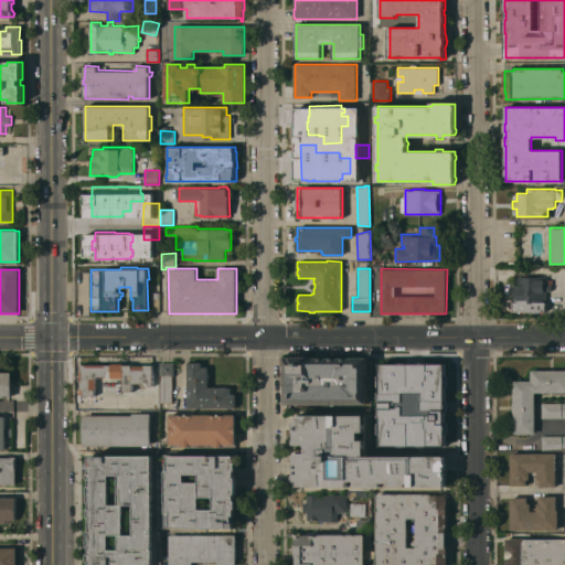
[(546,277),(546,279),(553,279),(553,285),(552,285),(552,291),(547,291),(547,302),(545,302),(545,311),(543,311),(543,313),(541,313),(541,311),(523,311),(523,313),(520,313),(520,311),(513,311),(513,306),(511,306),(511,302),(512,302),(512,294),(512,284),(518,284),(518,277),(546,277)]
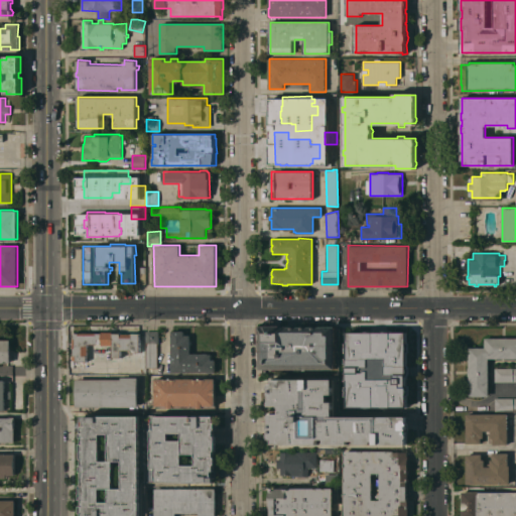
[(261,369),(261,351),(259,351),(259,345),(260,345),(260,326),(336,326),(337,369),(262,369),(261,369)]
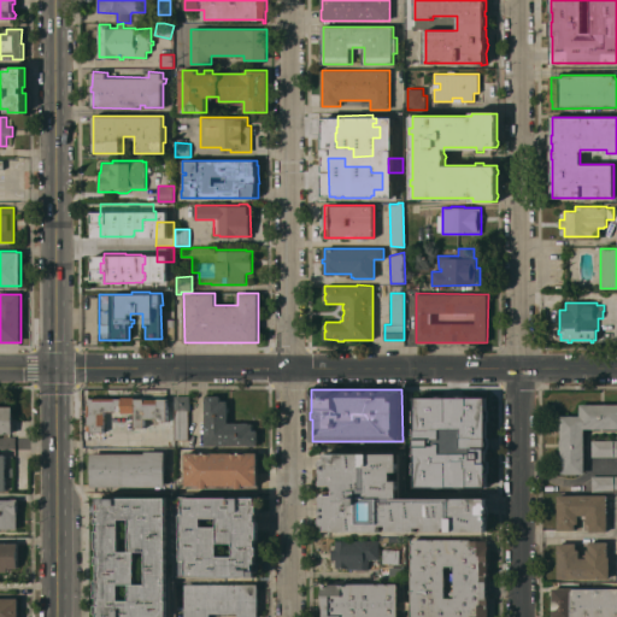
[(481,421),(464,421),(464,419),(429,418),(429,421),(411,421),(411,397),(424,398),(424,394),(469,394),(469,398),(481,398),(481,421)]
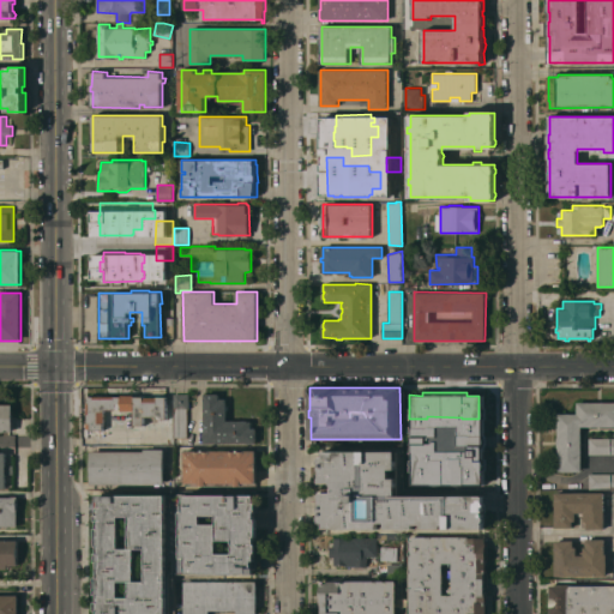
[(187,409),(187,437),(175,438),(175,393),(188,393),(190,409),(187,409)]
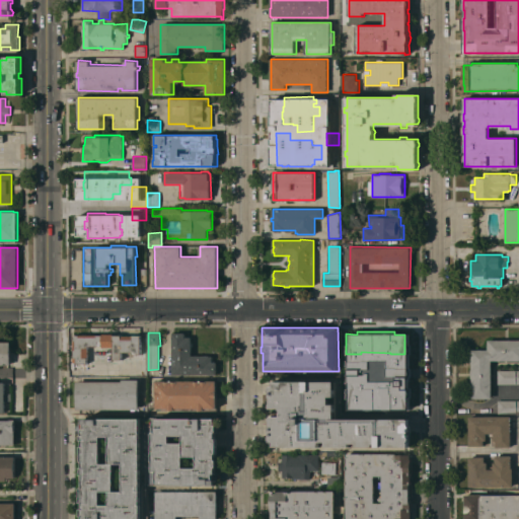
[(216,374),(172,374),(172,332),(186,332),(186,337),(191,337),(191,339),(192,339),(192,355),(210,355),(210,356),(212,356),(212,362),(216,362),(216,374)]
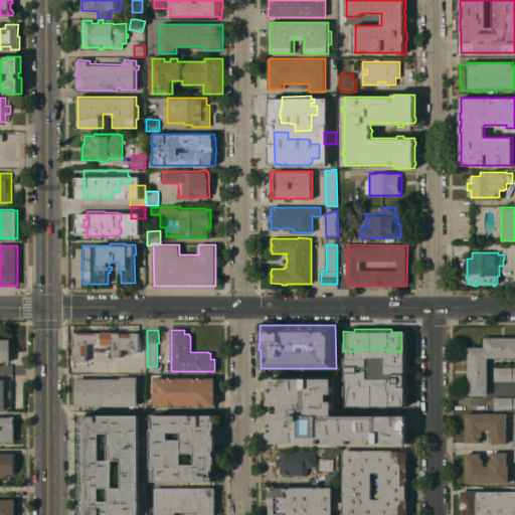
[(113,331),(113,333),(121,333),(132,333),(132,332),(140,333),(140,354),(134,354),(134,351),(132,351),(132,349),(121,349),(121,356),(113,356),(113,347),(111,347),(111,345),(102,345),(102,343),(89,343),(88,355),(87,355),(87,361),(76,360),(73,359),(73,332),(102,332),(102,331),(113,331)]
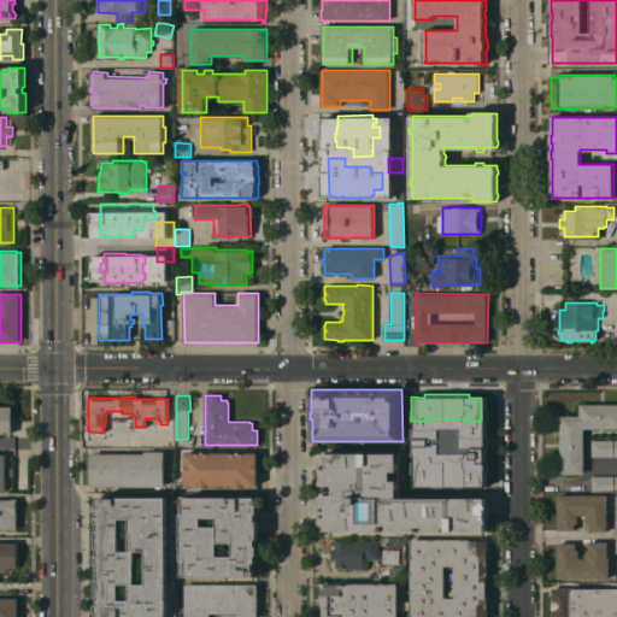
[(616,428),(585,428),(585,474),(560,474),(560,448),(559,448),(559,440),(560,440),(560,416),(580,416),(581,404),(616,404),(616,428)]
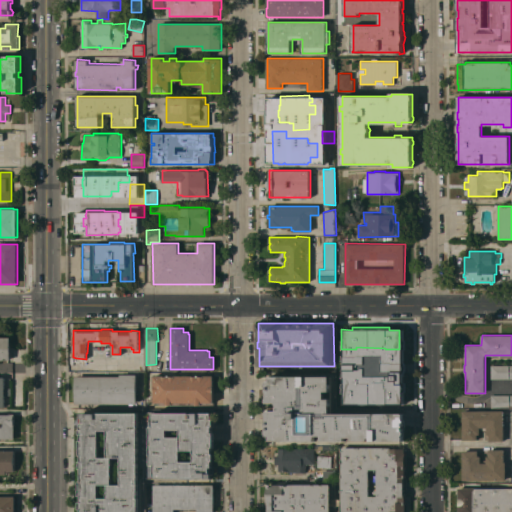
[(11,360),(0,360),(0,337),(11,337),(11,360)]
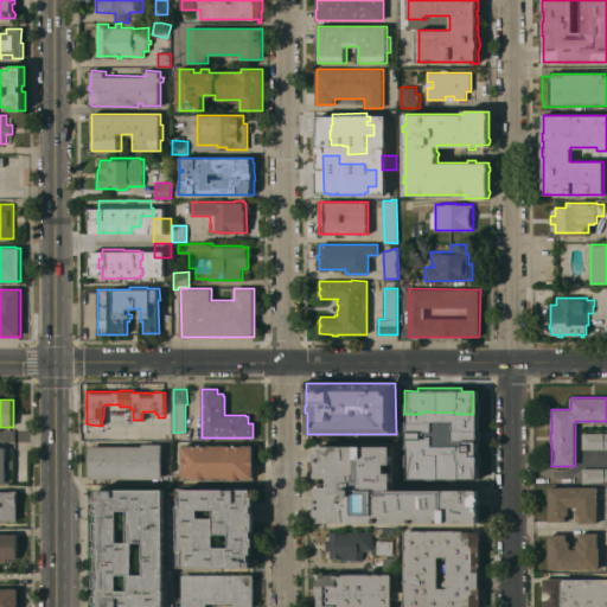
[(421,468),(421,419),(438,419),(438,468),(421,468)]
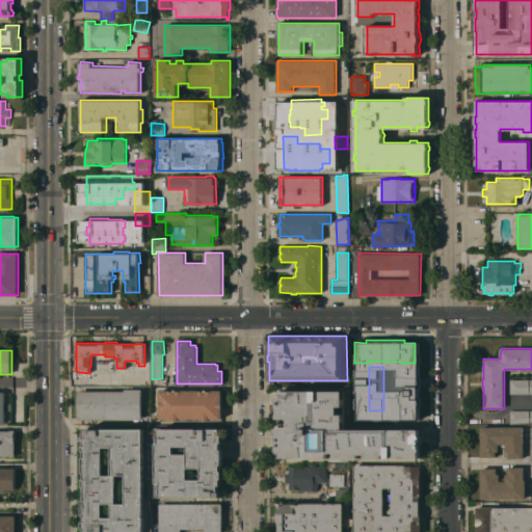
[(531,394),(510,394),(510,379),(531,379),(531,394)]
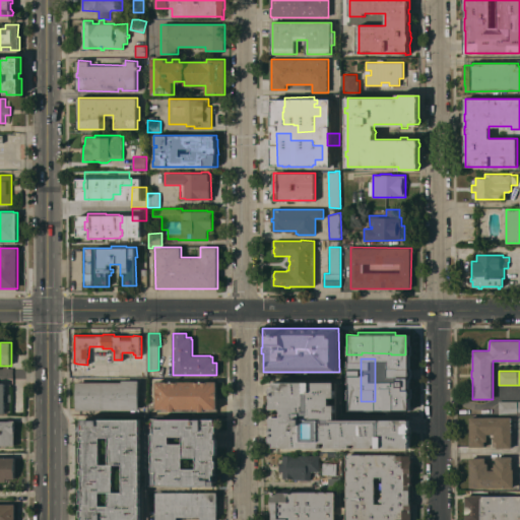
[(384,411),(384,375),(404,374),(404,411),(384,411)]
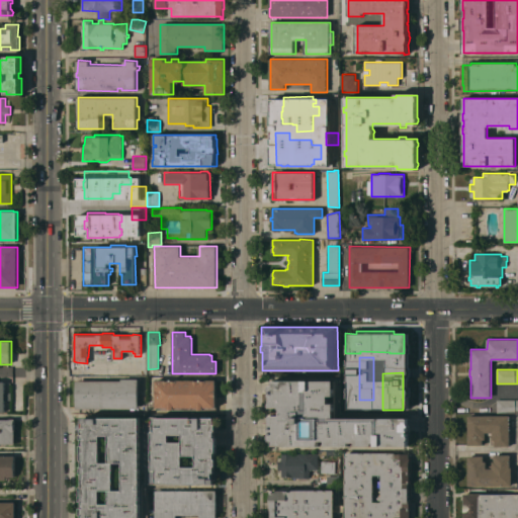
[(139,409),(77,409),(77,381),(122,381),(122,378),(139,378),(139,409)]
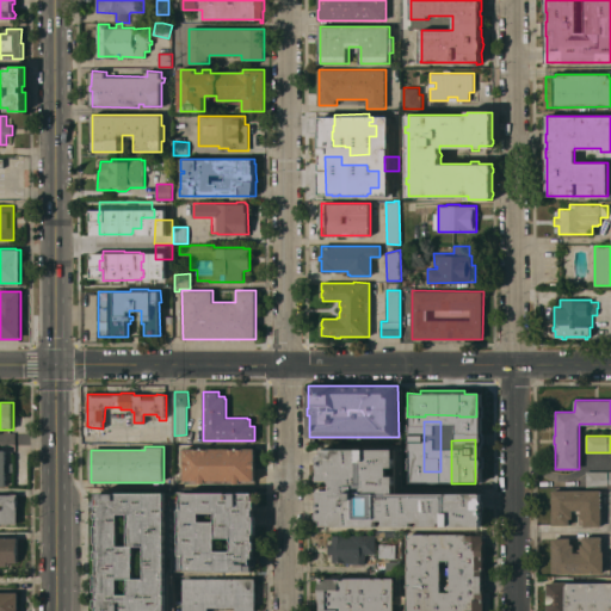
[(241,480),(241,482),(234,482),(234,480),(205,480),(205,482),(199,482),(199,480),(185,481),(185,449),(195,449),(195,450),(201,450),(201,448),(204,448),(204,450),(209,450),(209,449),(230,449),(236,449),(236,448),(239,448),(239,450),(244,450),(244,449),(254,449),(255,480),(241,480)]
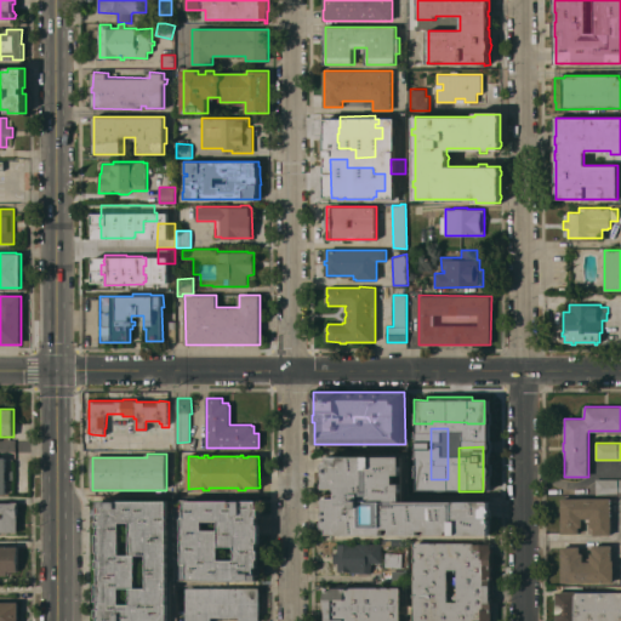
[(490,514),(490,522),(491,523),(491,524),(491,525),(491,527),(490,528),(490,529),(490,534),(325,534),(325,528),(324,525),(324,524),(325,522),(326,520),(325,514),(324,512),(324,510),(325,508),(326,507),(326,502),(325,502),(325,483),(326,483),(326,474),(325,474),(325,469),(325,468),(324,466),(326,457),(402,456),(403,501),(490,501),(490,506),(490,507),(491,508),(491,510),(491,512),(490,514)]
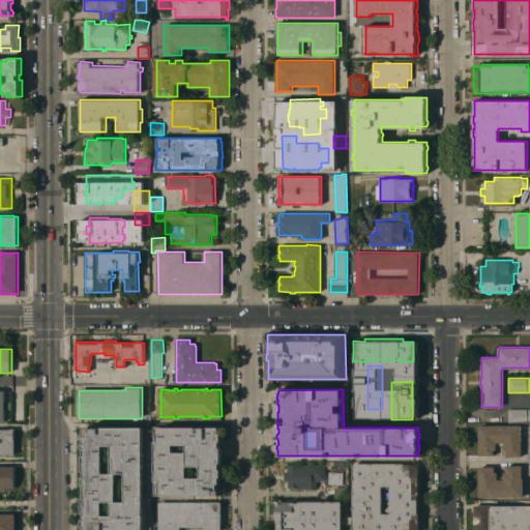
[(529,409),(529,422),(508,422),(508,409),(529,409)]
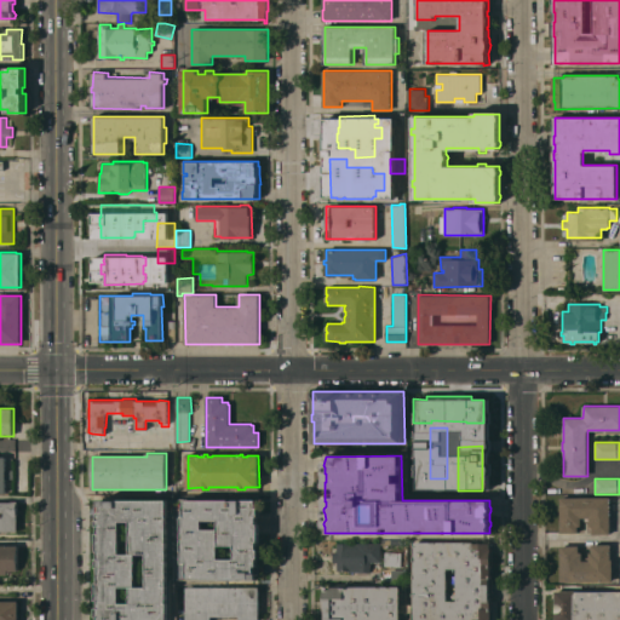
[(610,534),(592,534),(592,526),(590,526),(590,522),(581,522),(581,526),(578,526),(578,533),(561,533),(561,497),(610,497),(610,534)]
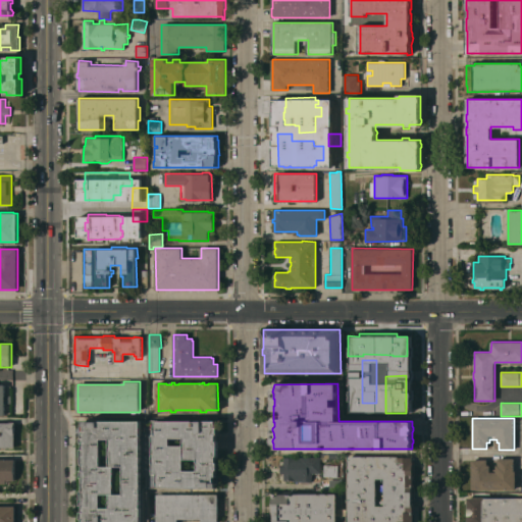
[(85,521),(85,519),(83,519),(83,512),(85,512),(85,505),(83,505),(83,490),(85,490),(85,477),(83,477),(83,470),(85,470),(85,464),(83,464),(83,449),(85,449),(85,442),(83,442),(83,437),(85,437),(85,431),(87,431),(87,426),(85,426),(85,421),(217,421),(217,427),(219,427),(219,434),(217,434),(217,441),(219,441),(219,456),(217,456),(217,462),(219,462),(219,470),(217,470),(217,476),(215,476),(215,482),(217,482),(217,487),(211,487),(144,487),(144,521),(85,521)]
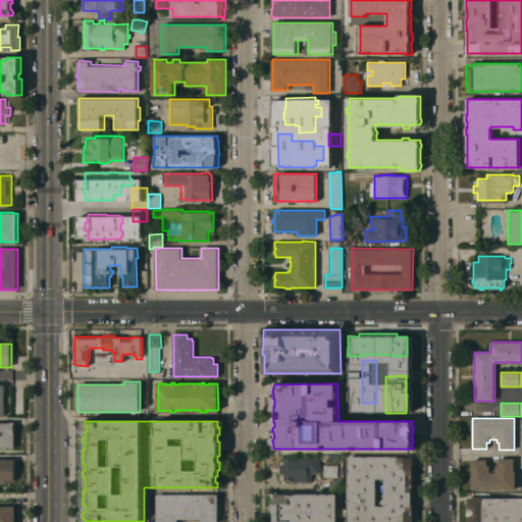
[(0,422),(15,422),(15,448),(0,448),(0,422)]
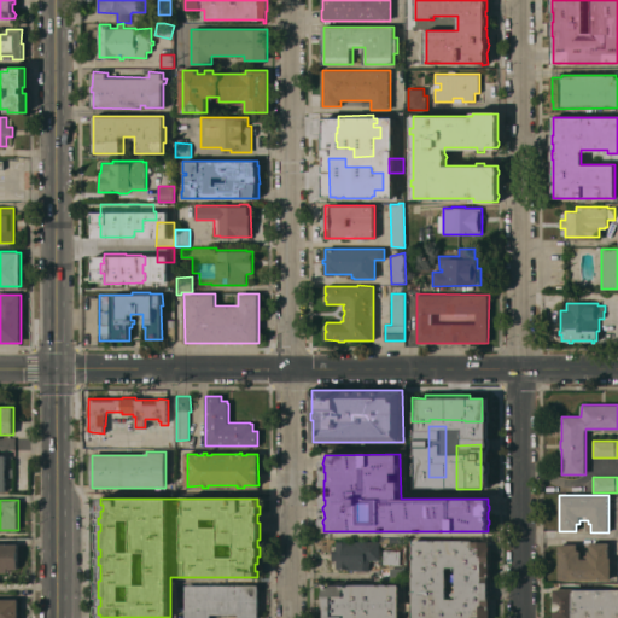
[(325,617),(325,605),(322,605),(322,584),(398,584),(398,604),(413,604),(413,592),(412,592),(412,576),(412,573),(412,559),(413,559),(413,557),(412,557),(412,549),(413,549),(413,540),(472,540),(472,541),(489,541),(489,547),(490,547),(490,566),(489,566),(489,590),(490,590),(490,617),(325,617)]
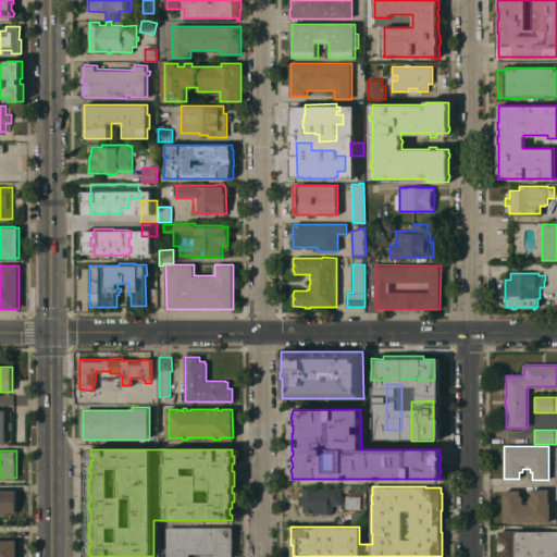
[(343,505),(333,505),(333,514),(313,514),(313,512),(302,512),(302,505),(299,505),(299,495),(302,495),(302,487),(314,487),(314,489),(321,489),(321,487),(343,487),(343,505)]
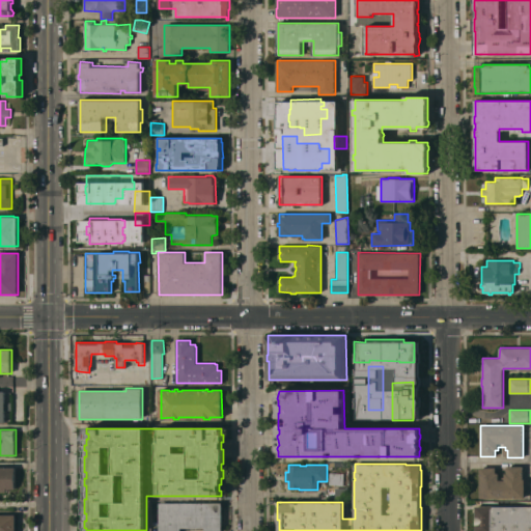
[(480,498),(480,468),(496,467),(496,473),(499,473),(499,480),(505,480),(505,473),(507,473),(507,466),(523,466),(523,479),(525,479),(525,498),(480,498)]
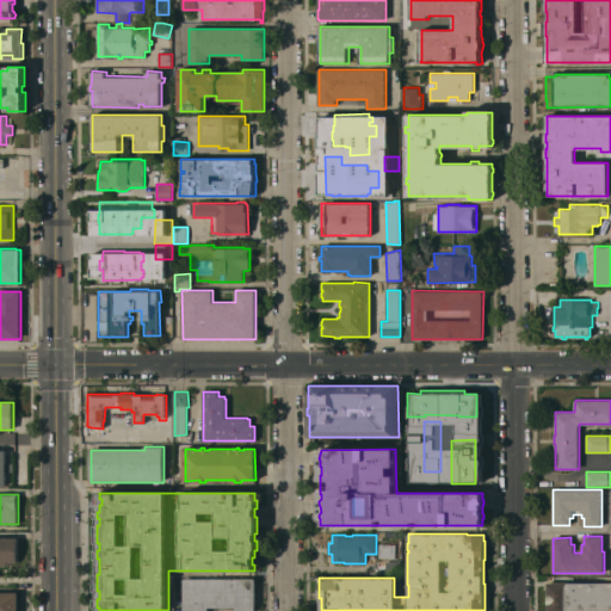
[(0,537),(18,537),(18,562),(8,562),(8,566),(0,566),(0,537)]
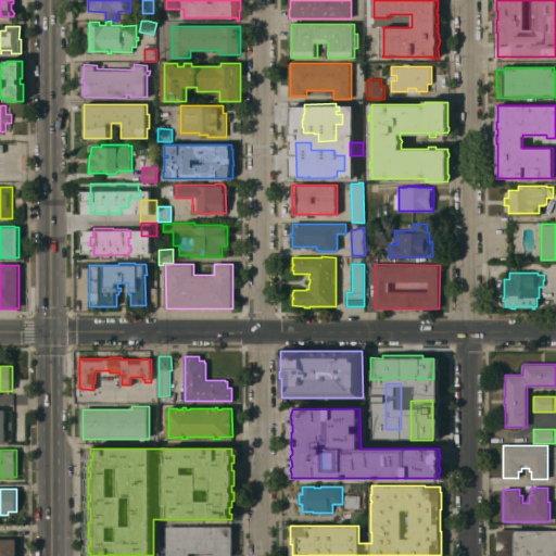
[(351,522),(351,512),(365,512),(365,522),(351,522)]
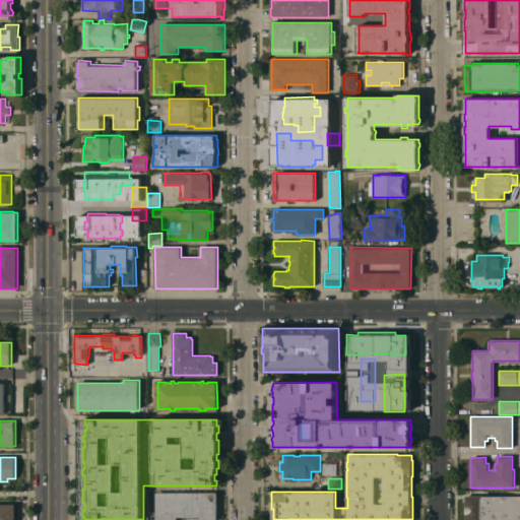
[(201,519),(201,517),(178,517),(178,519),(156,519),(156,493),(217,492),(217,519),(201,519)]
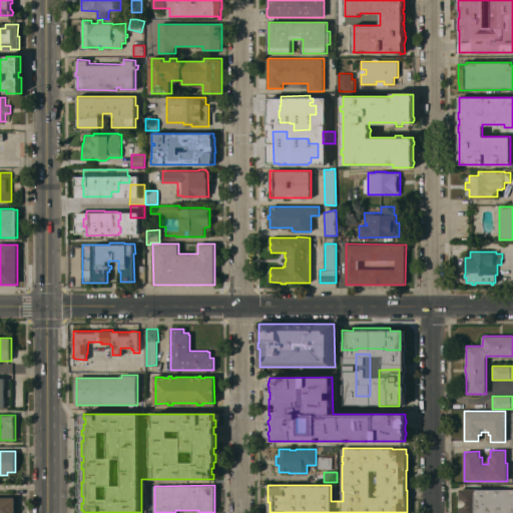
[(512,512),(460,512),(460,489),(512,489),(512,512)]
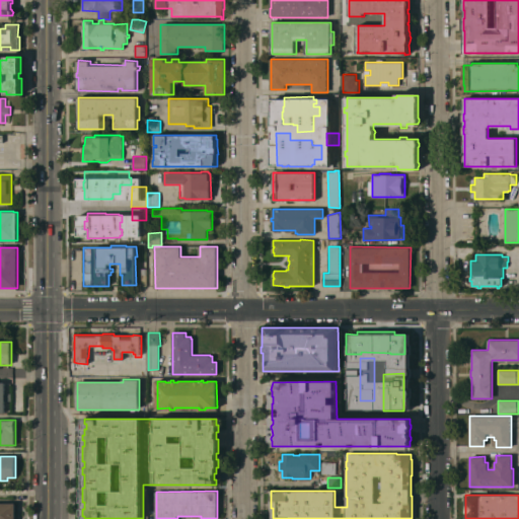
[(0,518),(0,503),(15,503),(15,518),(0,518)]
